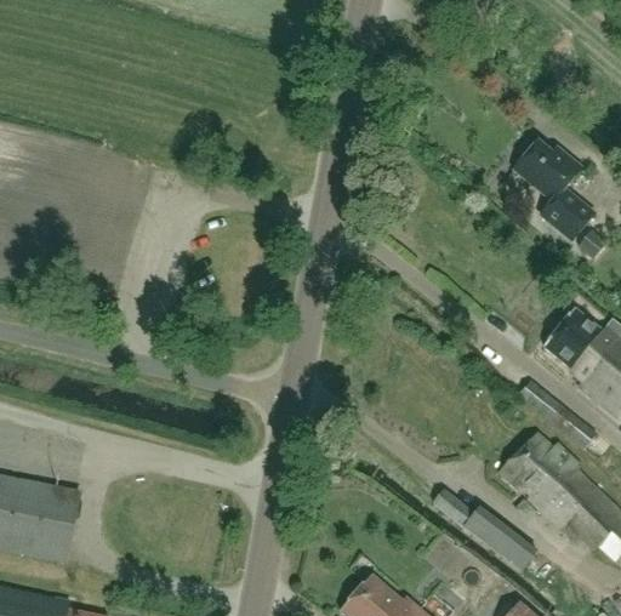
[(562,160),(536,138),(513,167),(551,198),(539,214),(571,240),(597,210),(567,184),(581,166),(567,154),(562,160)]
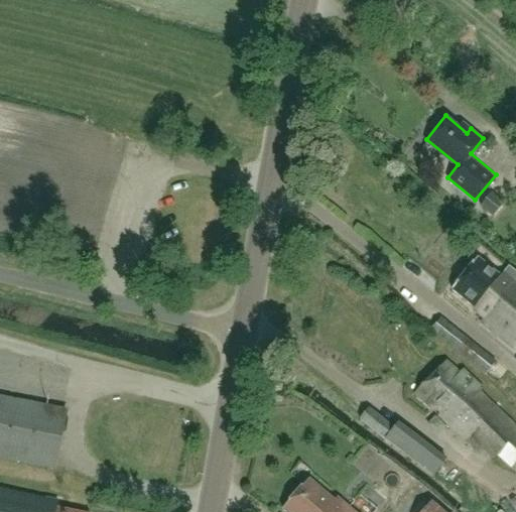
[(123,212),(132,214),(137,195),(128,192),(123,212)]
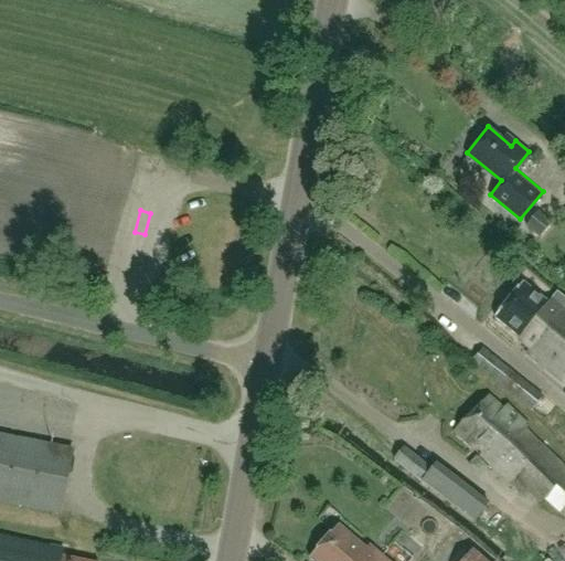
[(564,303),(564,294),(557,288),(547,299),(522,279),(494,314),(520,335),(518,337),(530,346),(564,305),(564,303)]
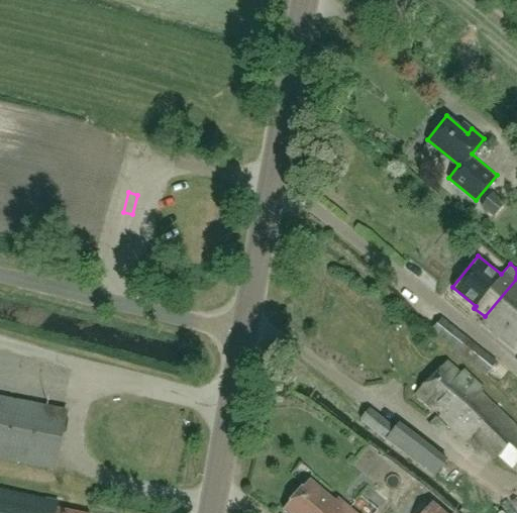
[(516,279),(485,316),(483,319),(494,328),(499,332),(509,340),(516,347),(516,346),(516,279)]
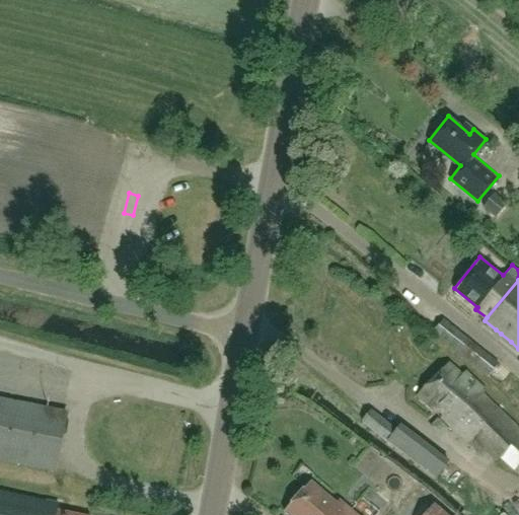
[(433,328),(489,374),(499,360),(444,316),(433,328)]
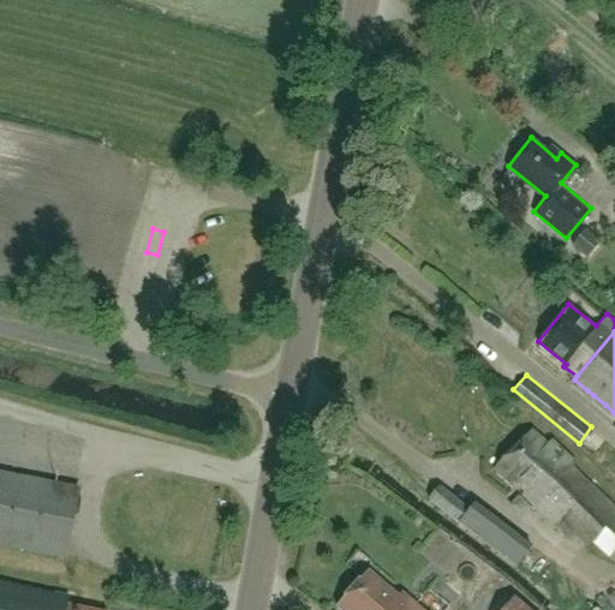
[(547,441),(531,426),(495,465),(513,482),(519,479),(525,485),(523,491),(571,534),(574,530),(587,542),(591,538),(614,558),(614,557),(614,503),(571,464),(575,459),(551,437),(547,441)]
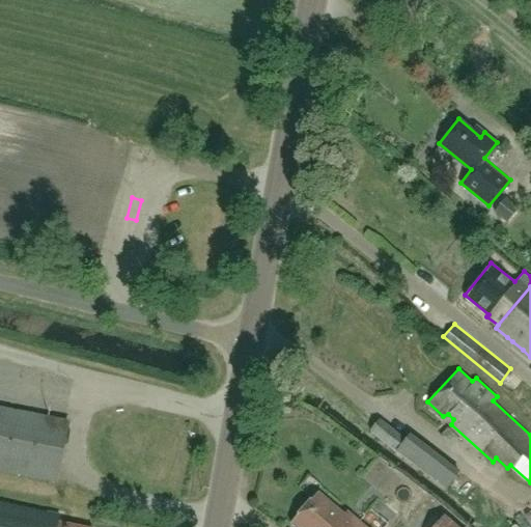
[(0,467),(56,479),(68,419),(0,406),(0,467)]
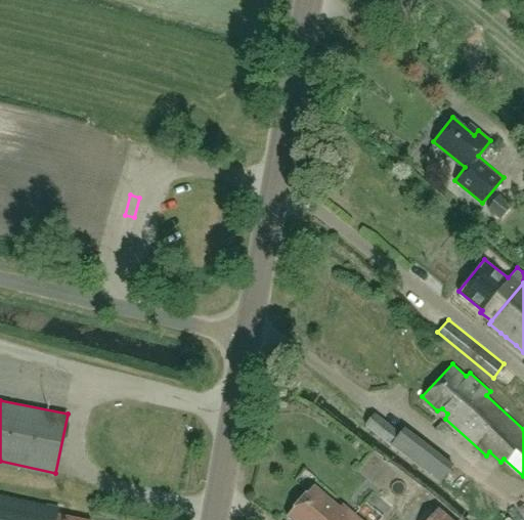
[(441,481),(453,464),(404,426),(400,430),(374,410),(364,423),(441,481)]
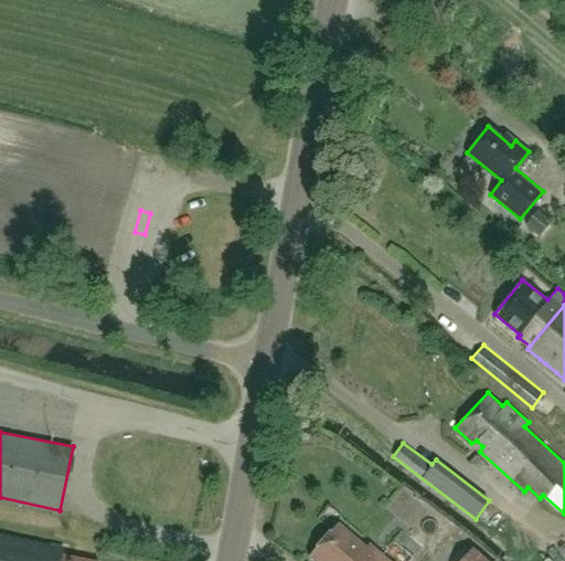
[(404,493),(385,514),(411,537),(429,516),(404,493)]
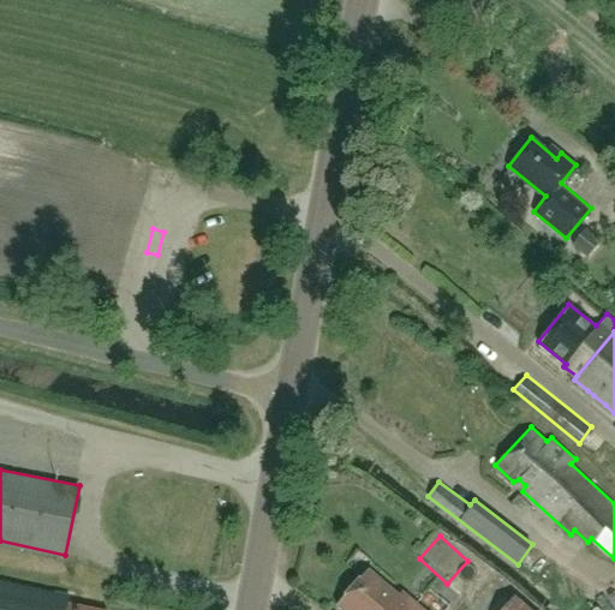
[(405,600),(368,567),(336,600),(346,609),(422,609),(410,598),(405,600)]
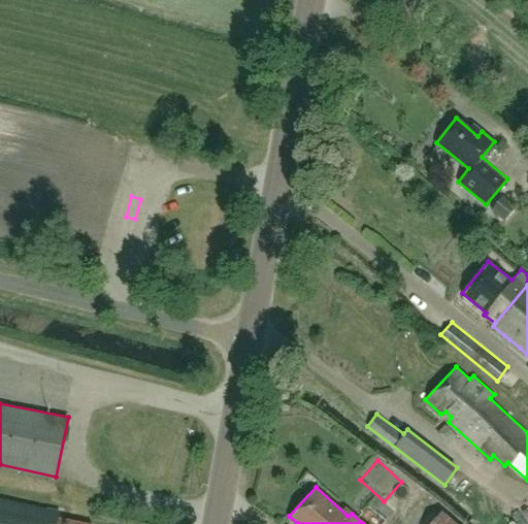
[(91,523),(58,517),(60,510),(0,496),(0,523),(91,523)]
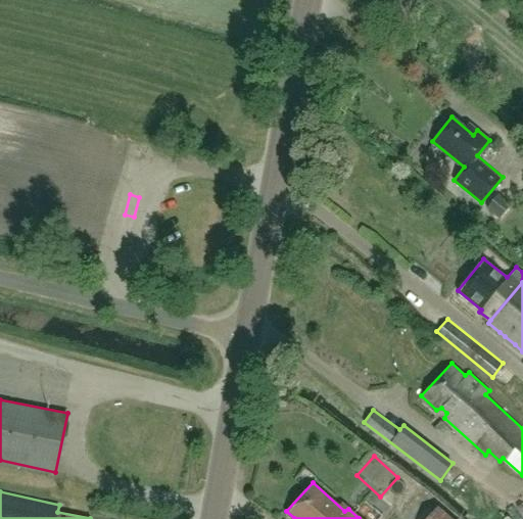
[(454,518),(437,505),(424,518),(454,518)]
